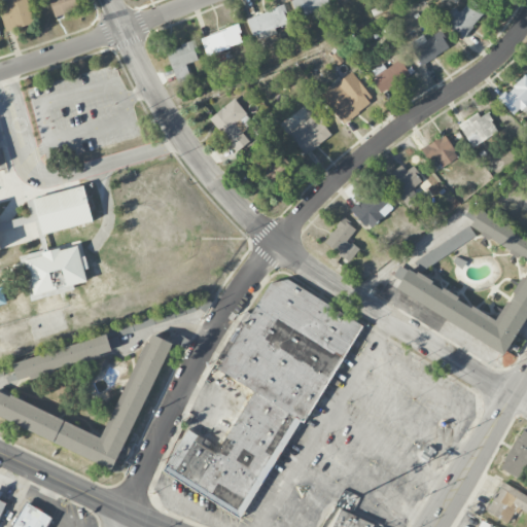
[(0,14),(6,33),(34,23),(26,0),(2,0),(0,1),(0,14)]
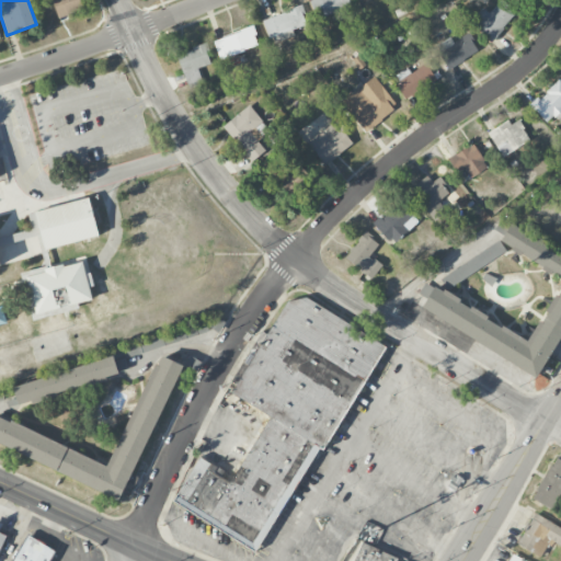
[(83,11),(79,0),(45,0),(46,0),(52,0),(57,18),(83,11)]
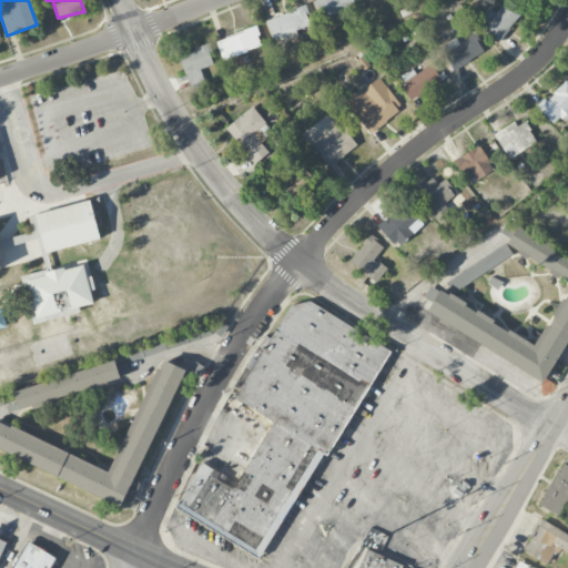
[(314,0),(318,18),(356,10),(354,0),(314,0)]
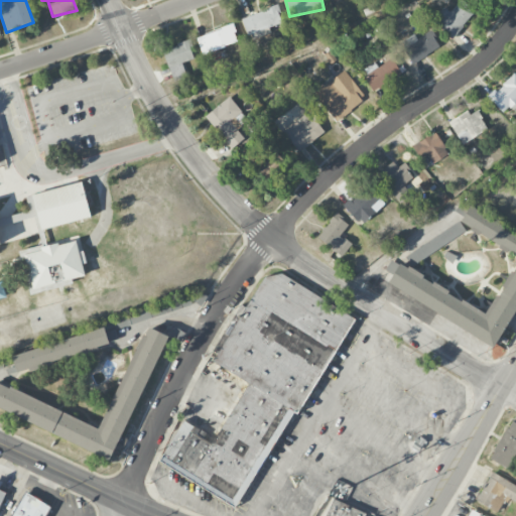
[(443,7),(432,20),(452,38),(473,15),(459,2),(449,12),(443,7)]
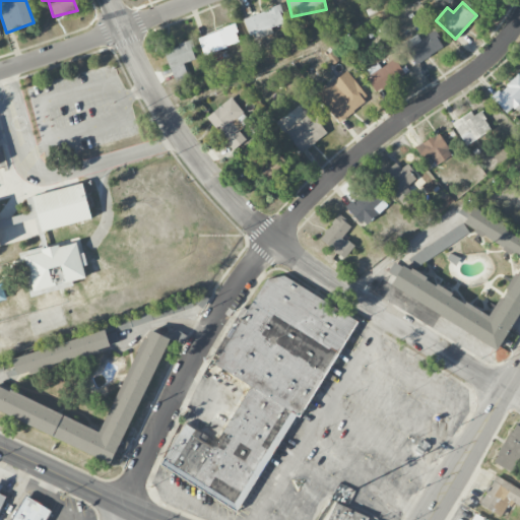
[(270,27),(285,22),(279,5),(243,18),(251,41),(272,33),(270,27)]
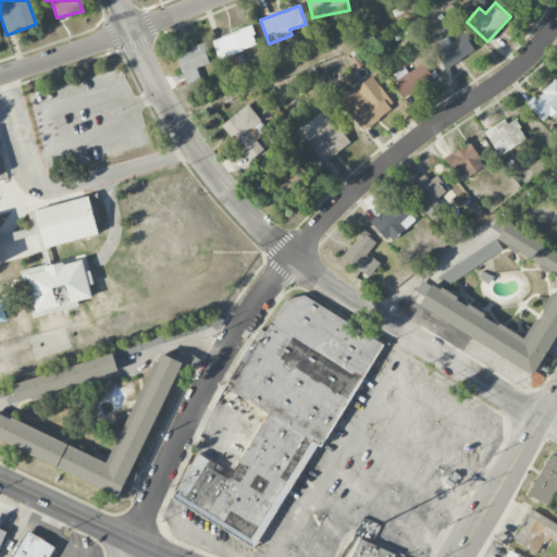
[(257,46),(250,27),(212,39),(218,58),(257,46)]
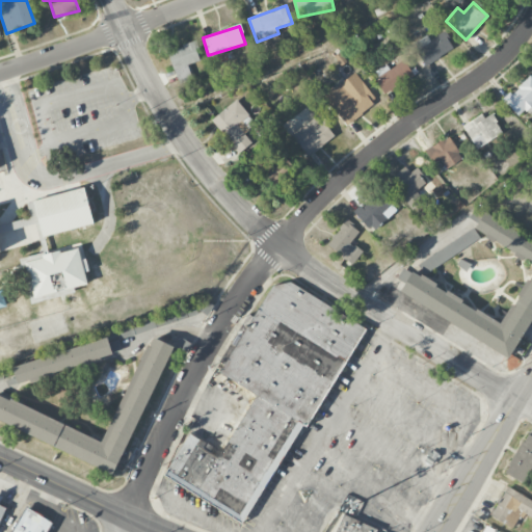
[(429,41),(427,35),(413,44),(425,65),(454,50),(445,32),(429,41)]
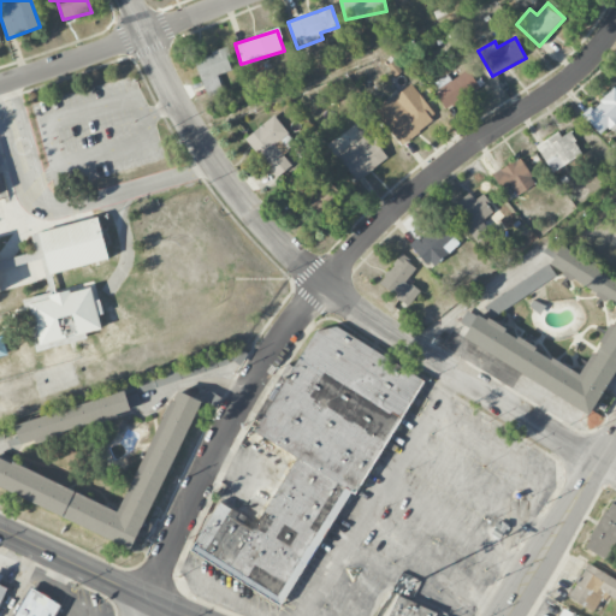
[(232,70),(225,48),(194,58),(207,98),(223,92),(218,75),(232,70)]
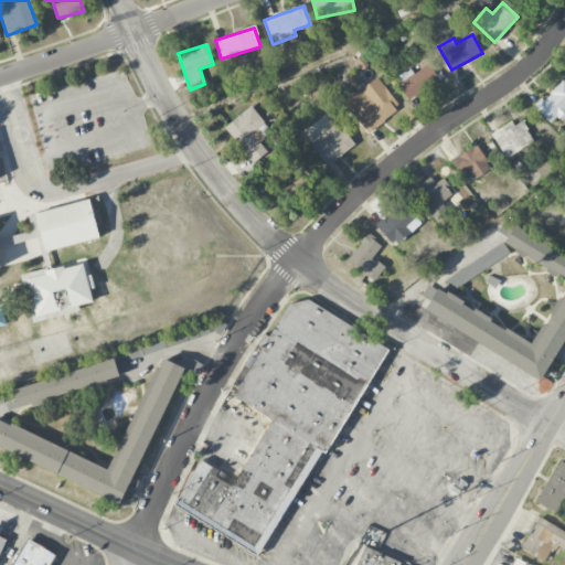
[(396,76),(408,99),(440,83),(430,64),(413,73),(411,68),(396,76)]
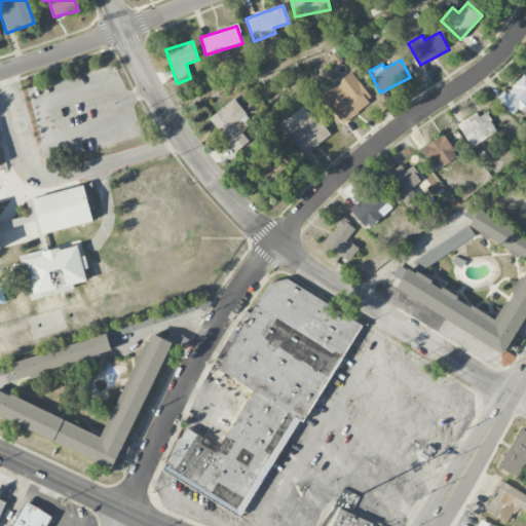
[(321,95),(342,123),(373,100),(350,72),(321,95)]
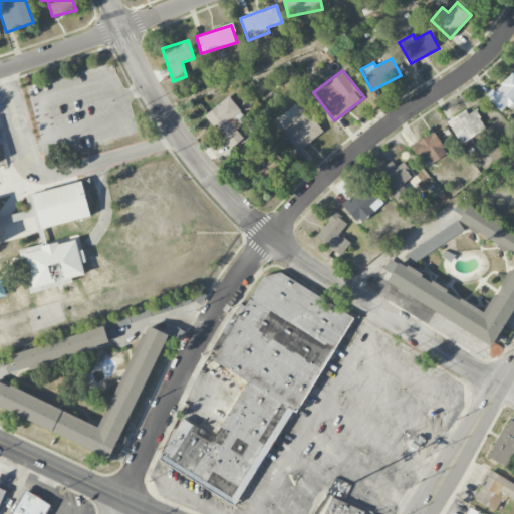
[(513,76),(511,73),(486,97),(501,113),(511,103),(513,106),(513,76)]
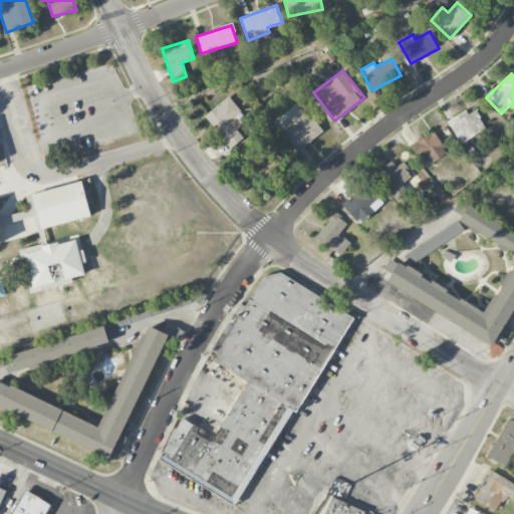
[(204,115),(231,149),(243,139),(236,129),(247,119),(228,96),(204,115)]
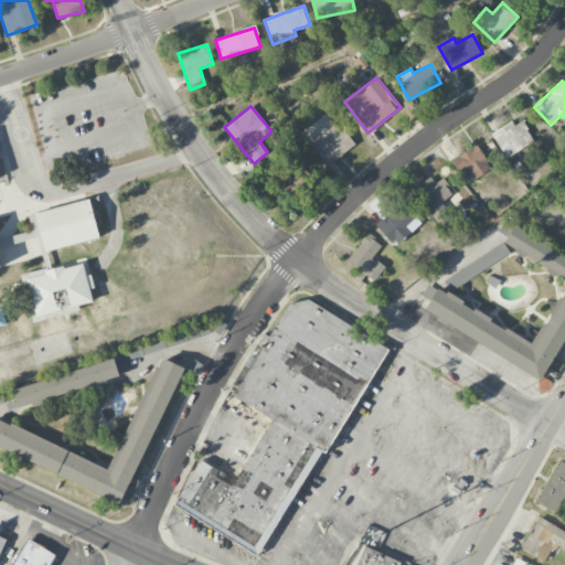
[(340,121),(309,141),(326,166),(356,146),(340,121)]
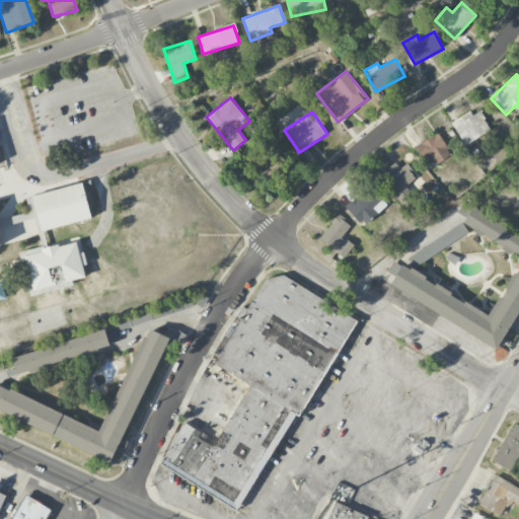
[(479,112),(472,116),(470,112),(451,123),(464,145),(491,130),(479,112)]
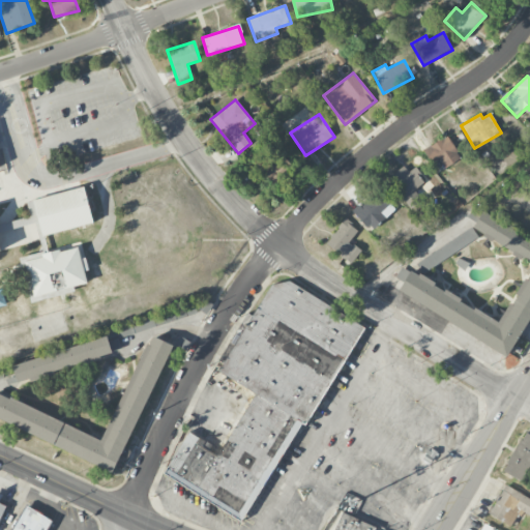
[(422,150),(430,164),(439,158),(444,169),(461,158),(447,136),(422,150)]
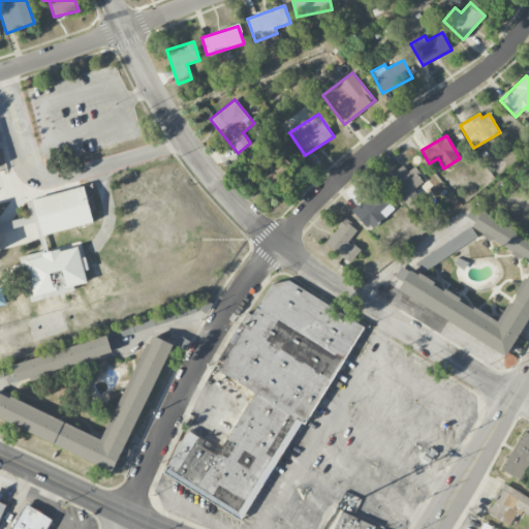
[(414,167),(407,173),(403,166),(385,178),(407,210),(422,200),(413,189),(425,182),(414,167)]
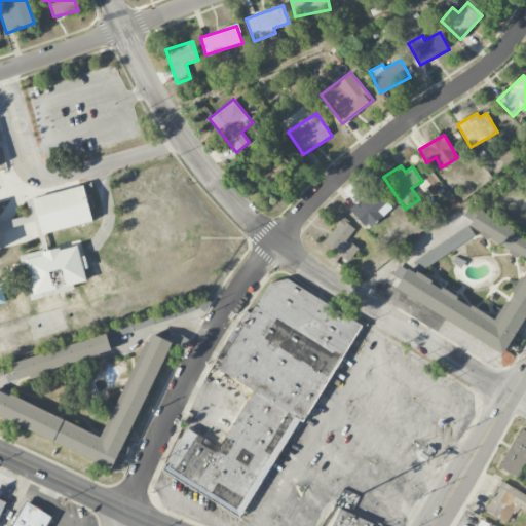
[(92,222),(84,186),(26,199),(30,216),(4,221),(6,228),(39,220),(42,234),(92,222)]
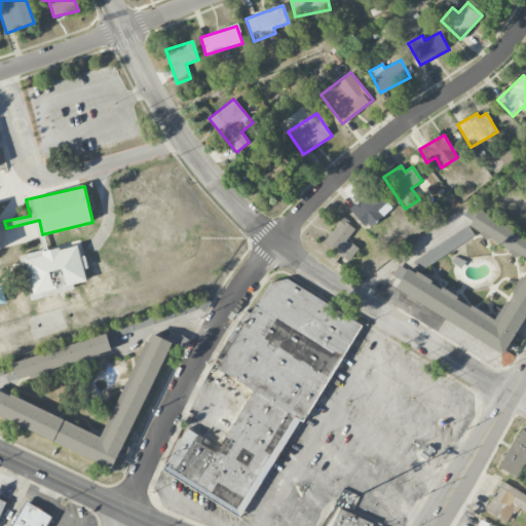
[(369,229),(383,216),(380,212),(388,203),(375,188),(351,210),(369,229)]
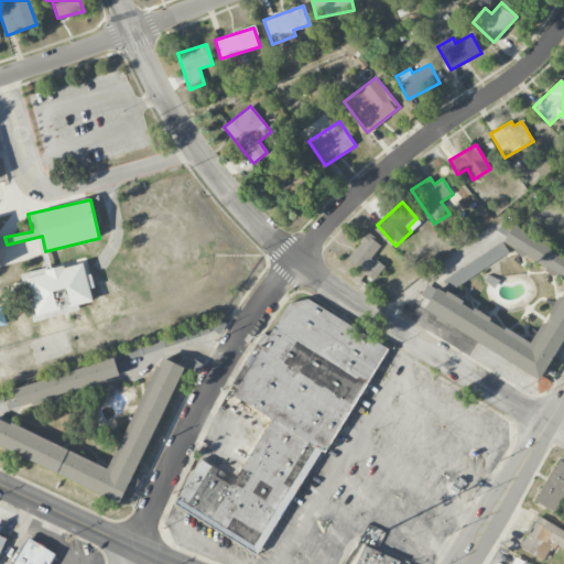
[(542,379),(563,339),(563,256),(512,227),(502,245),(563,279),(563,289),(563,292),(561,291),(532,342),(436,289),(423,313),(542,379)]
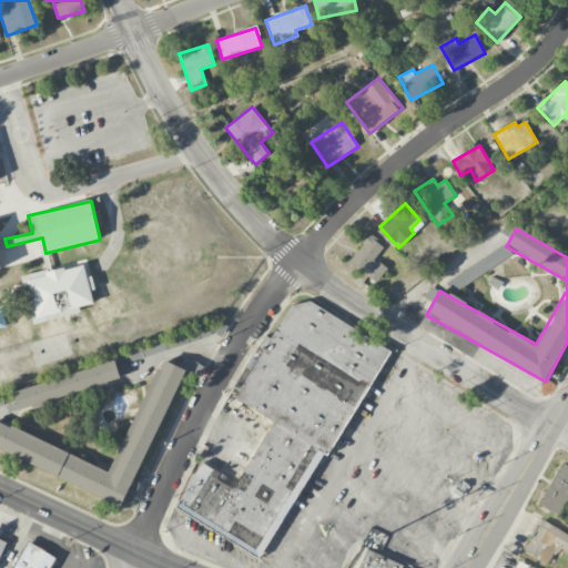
[(386,269),(374,260),(384,245),(367,234),(348,263),(377,282),(386,269)]
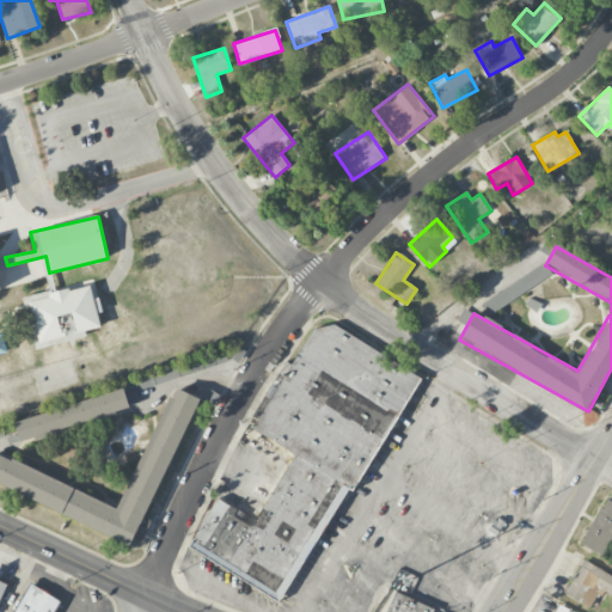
[(550,276),(542,264),(483,303),(491,316),(550,276)]
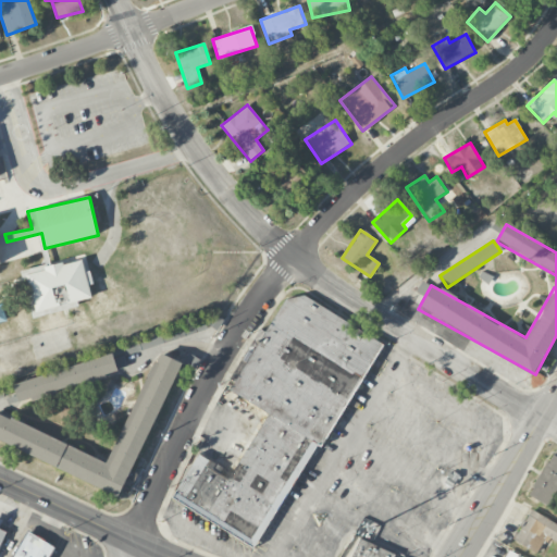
[(90,298),(82,258),(24,271),(34,317),(79,307),(77,301),(90,298)]
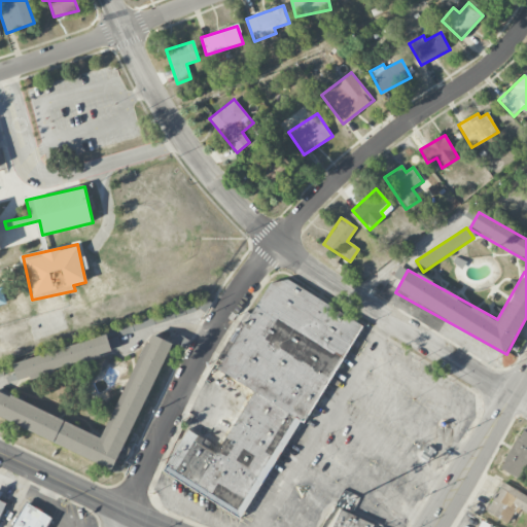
[(357,321),(273,274),(218,371),(252,390),(220,449),(186,429),(163,472),(246,520),(357,321)]
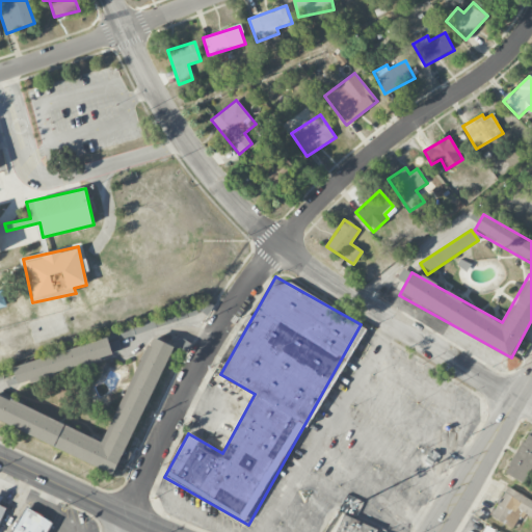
[(0,423),(117,473),(170,345),(149,336),(105,441),(0,396),(0,423)]
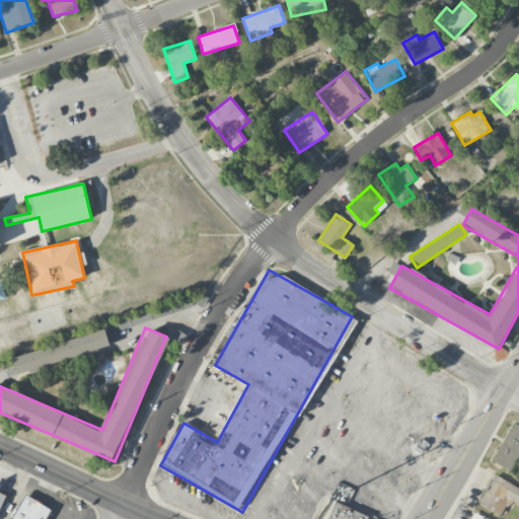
[(12,356),(16,374),(110,350),(105,331),(12,356)]
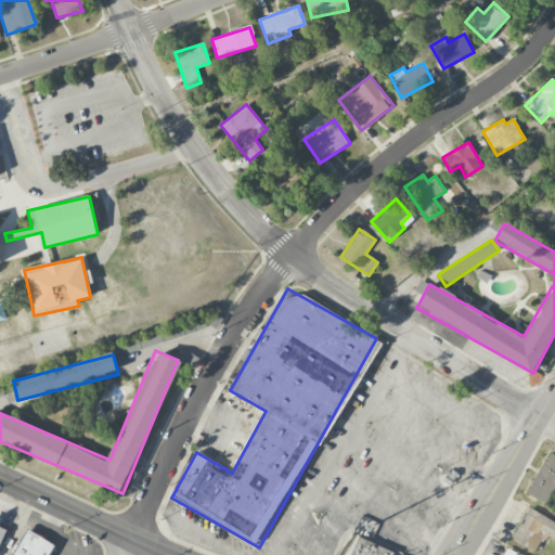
[(546,505),(554,491),(554,454),(551,452),(526,492),(546,505)]
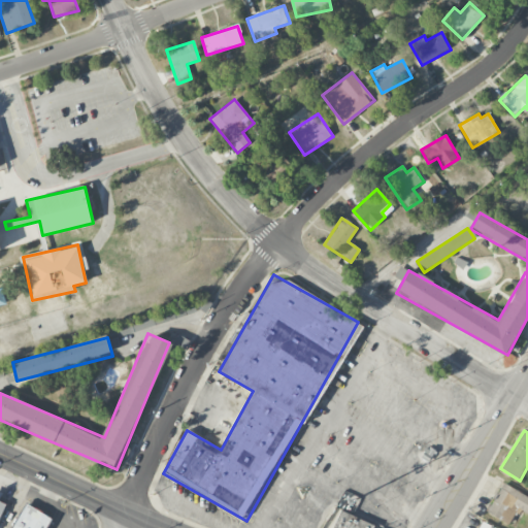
[(487,513),(508,525),(518,508),(527,514),(527,497),(503,484),(487,513)]
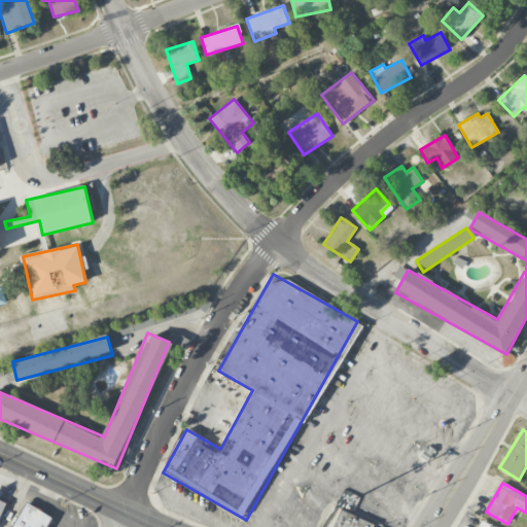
[(45,526),(51,517),(25,502),(10,526),(45,526)]
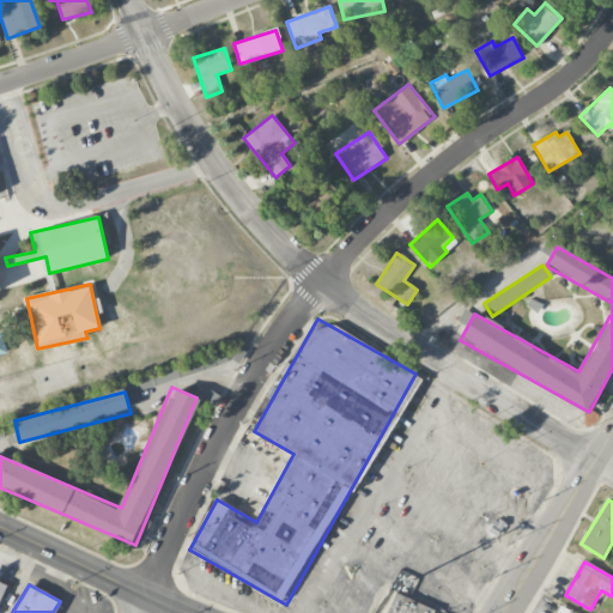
[(386,612),(432,612),(435,611),(396,592),(386,612)]
